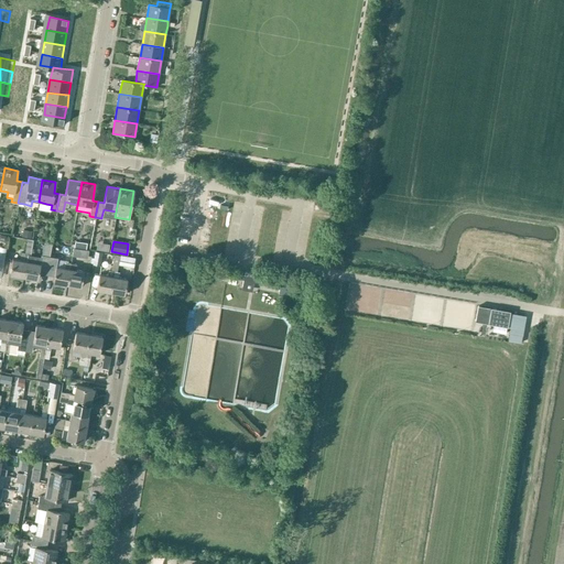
[(32,248),(25,248),(25,253),(21,252),(20,260),(13,259),(10,274),(24,277),(28,253),(31,253),(32,248)]
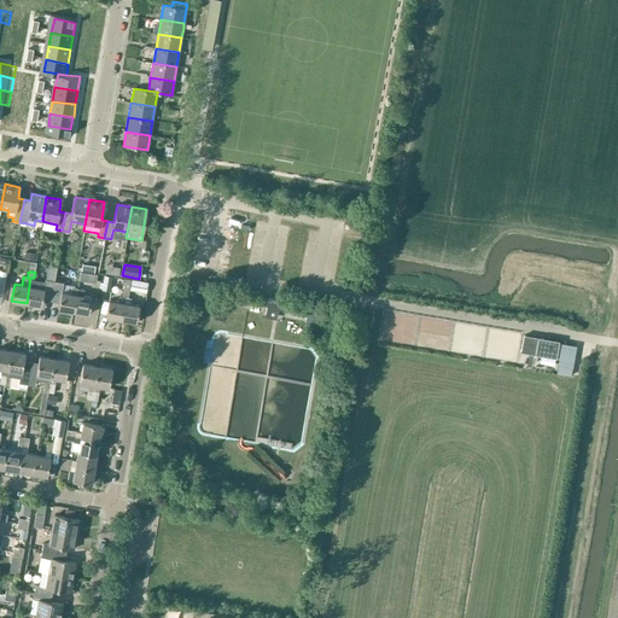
[(110,291),(112,277),(104,275),(101,290),(110,291)]
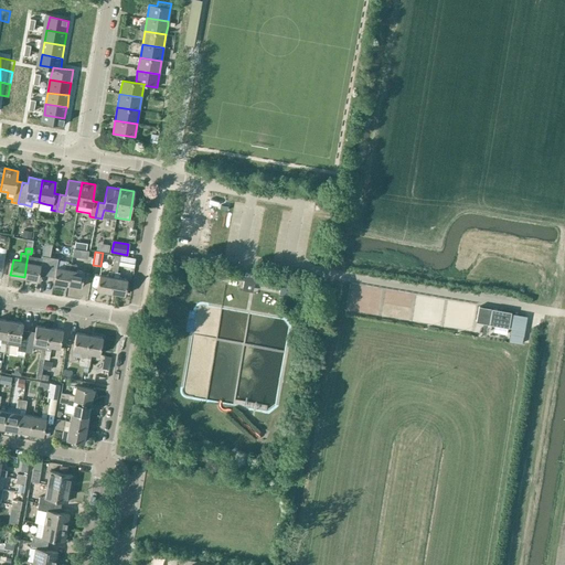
[(46,275),(50,257),(42,256),(42,258),(31,256),(31,254),(28,254),(24,277),(38,279),(39,274),(46,275)]
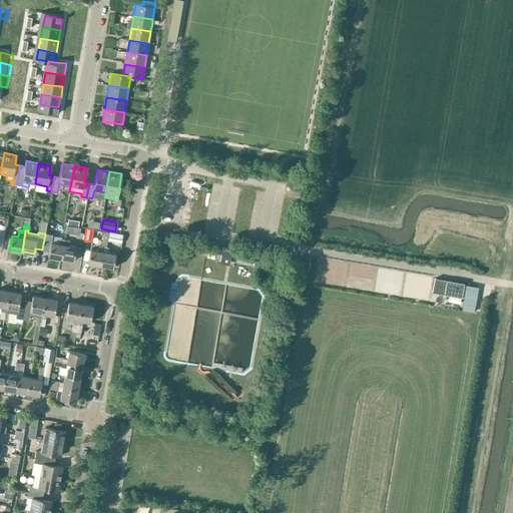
[(52,234),(45,233),(42,249),(49,250),(49,257),(61,259),(65,239),(67,239),(68,234),(62,232),(61,238),(59,238),(59,243),(51,242),(52,234)]
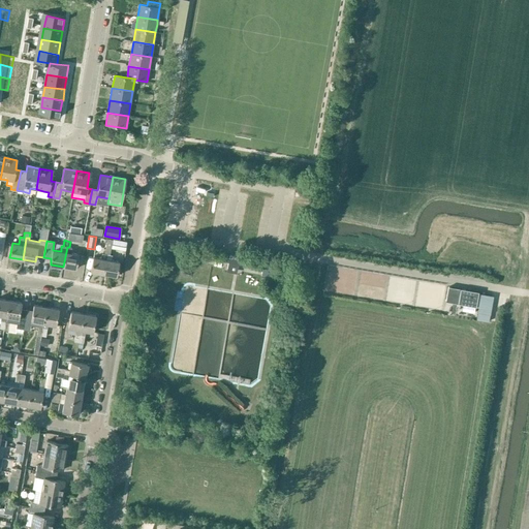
[(113,240),(112,242),(111,248),(125,251),(127,242),(113,240)]
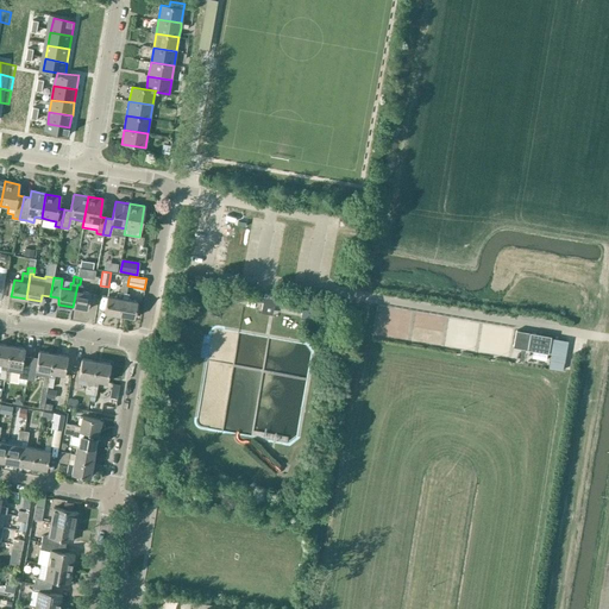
[(90,294),(82,292),(83,286),(80,284),(77,284),(73,307),(88,309),(90,294)]
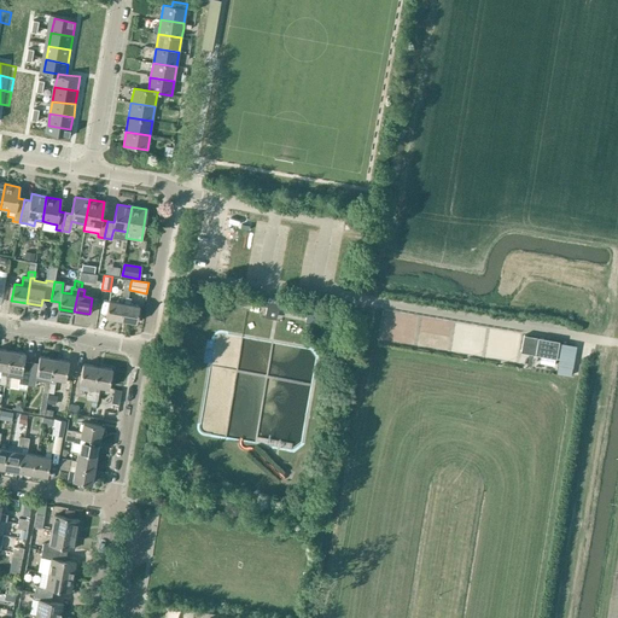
[(128,298),(129,291),(123,290),(122,297),(120,296),(118,297),(118,302),(109,301),(106,318),(122,320),(126,297),(128,298)]
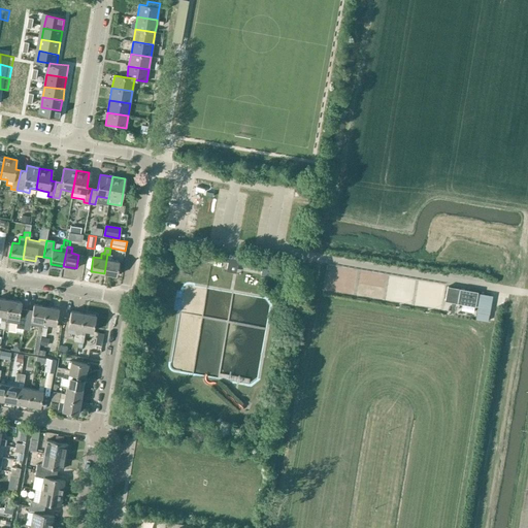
[(109,255),(107,254),(104,273),(117,275),(120,261),(111,260),(112,255),(109,255)]
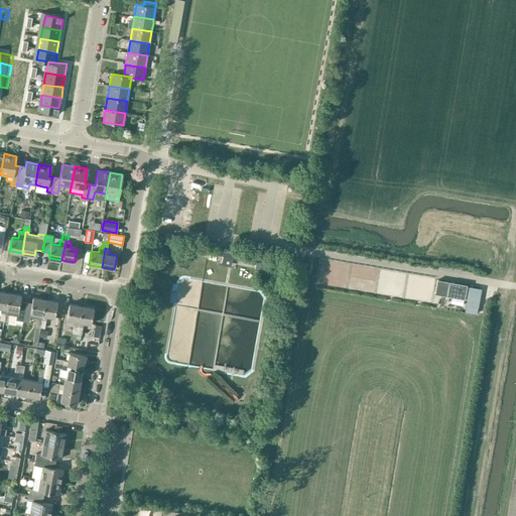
[(465,299),(467,285),(437,279),(434,294),(465,299)]
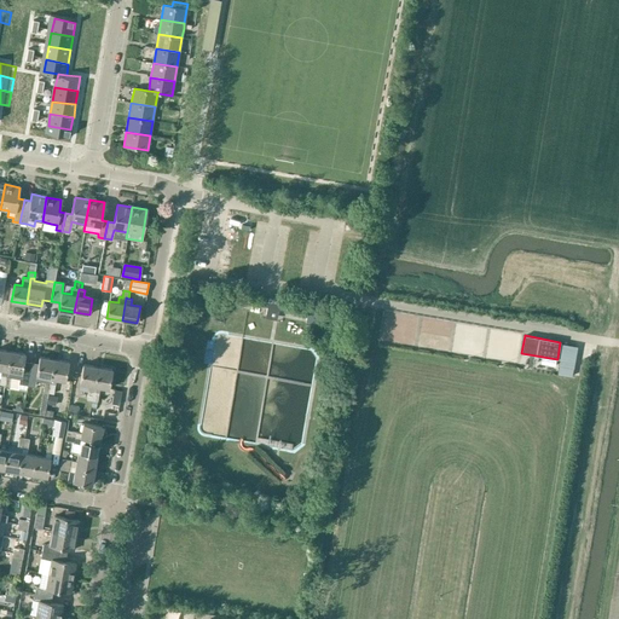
[(0,350),(0,369),(1,370),(0,374),(1,374),(7,375),(11,352),(0,350)]
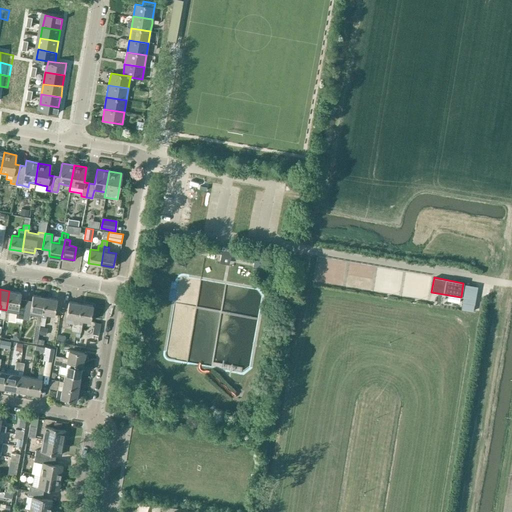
[(20,300),(21,294),(9,291),(6,310),(4,318),(8,319),(10,312),(17,313),(16,317),(23,318),(26,301),(20,300)]
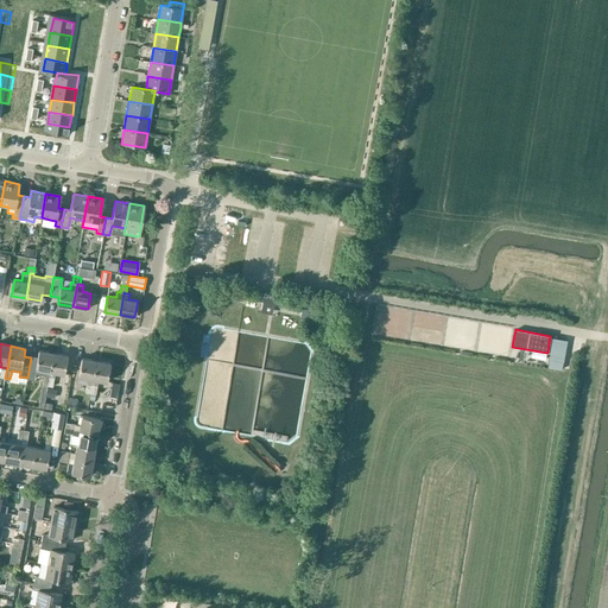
[(31,358),(27,378),(35,379),(35,373),(44,375),(43,385),(48,386),(54,354),(39,352),(37,359),(31,358)]
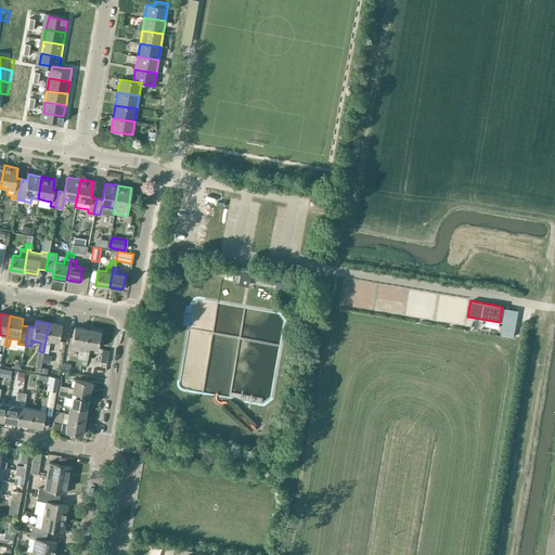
[(59,343),(62,325),(49,323),(43,352),(48,353),(50,340),(59,343)]
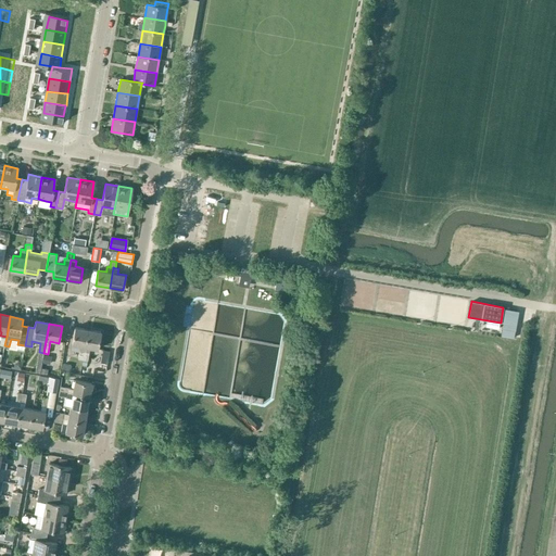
[(83,361),(88,330),(75,328),(72,345),(80,346),(78,361),(83,361)]
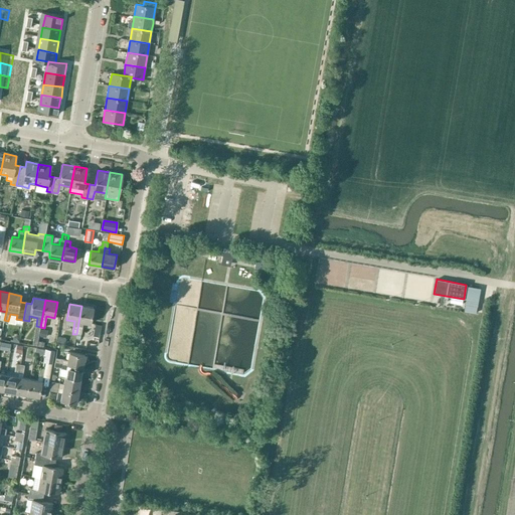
[(465,305),(464,312),(475,314),(477,307),(465,305)]
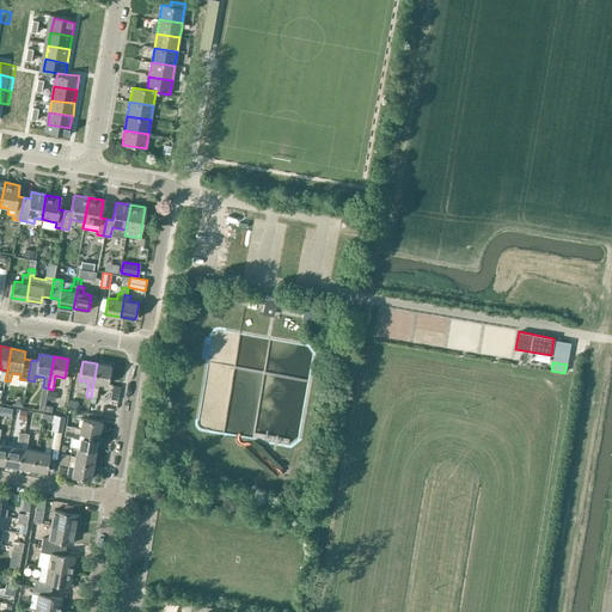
[(96,398),(98,384),(108,385),(111,366),(97,363),(91,397),(96,398)]
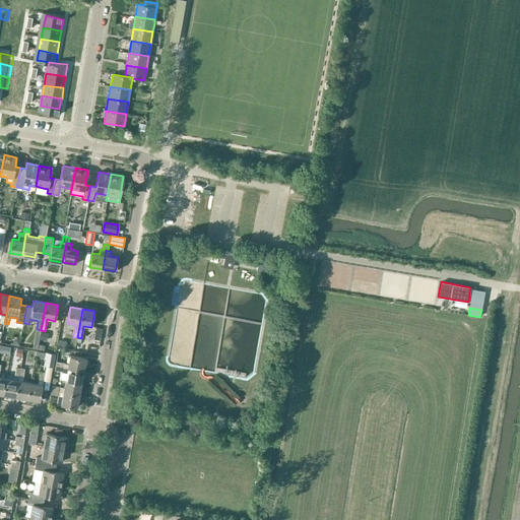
[(55,355),(46,353),(45,353),(44,359),(46,360),(45,366),(53,368),(55,355)]
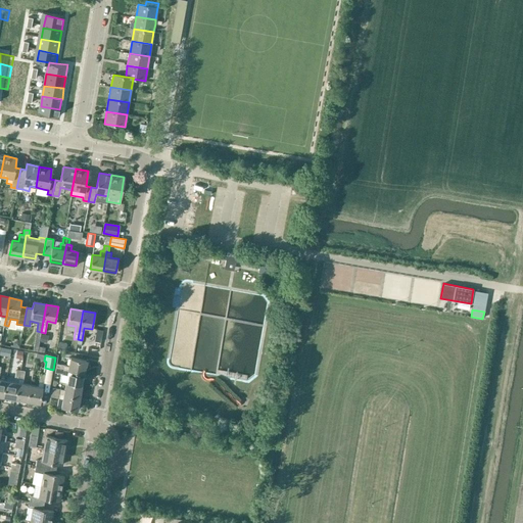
[(65,366),(64,370),(68,371),(84,374),(87,362),(70,359),(68,367),(65,366)]
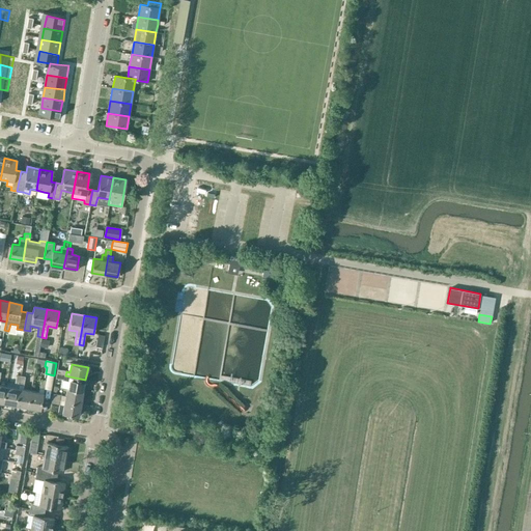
[(16,406),(21,375),(17,374),(14,388),(6,387),(3,403),(16,406)]
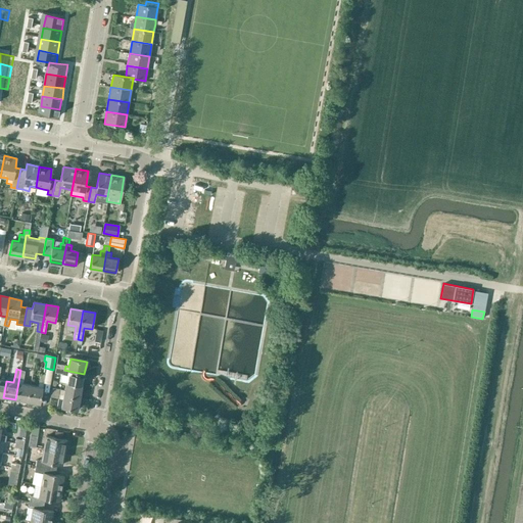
[(22,384),(25,371),(20,370),(15,399),(28,401),(31,385),(22,384)]
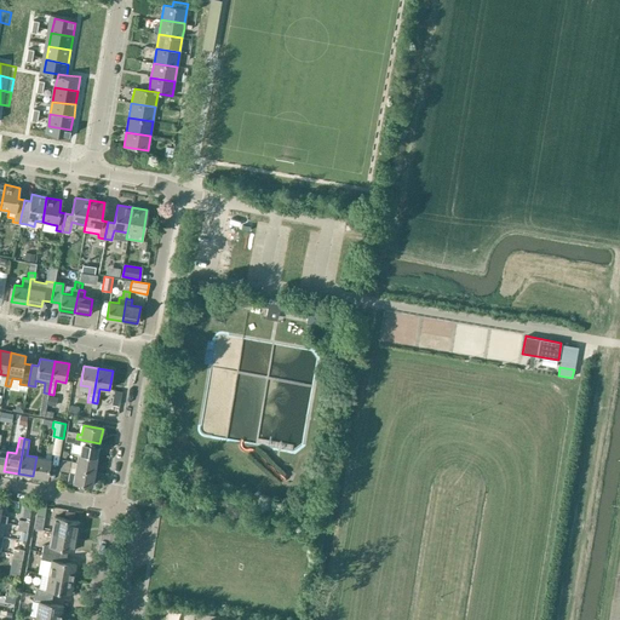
[(76,438),(75,445),(80,445),(79,454),(97,458),(99,443),(81,440),(76,438)]
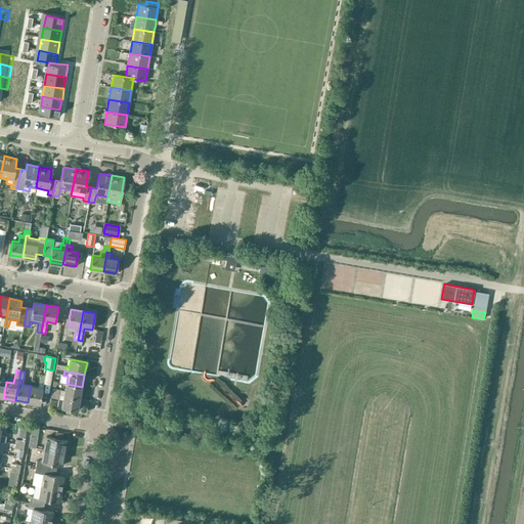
[(43,388),(45,375),(40,374),(38,388),(31,386),(28,402),(40,404),(43,388)]
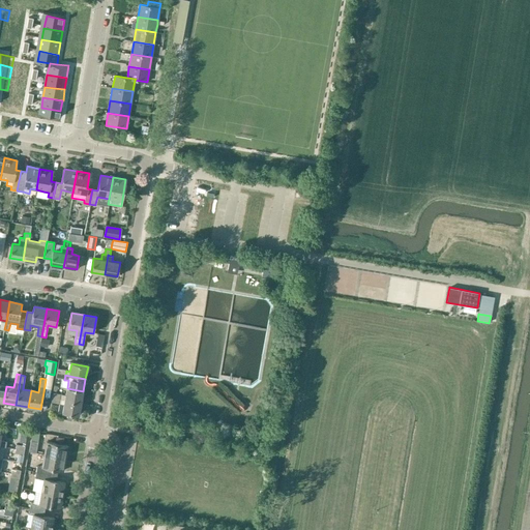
[(81,404),(83,391),(67,388),(65,395),(61,395),(53,393),(52,399),(61,400),(65,400),(64,401),(81,404)]
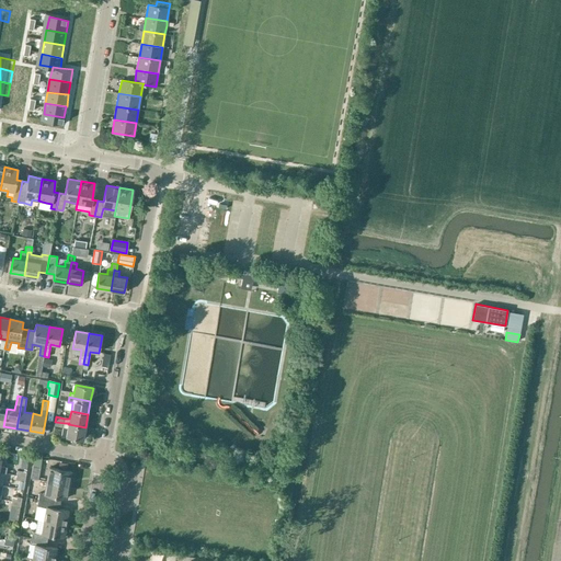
[(83,441),(86,427),(68,424),(66,437),(72,438),(75,438),(77,439),(83,441)]
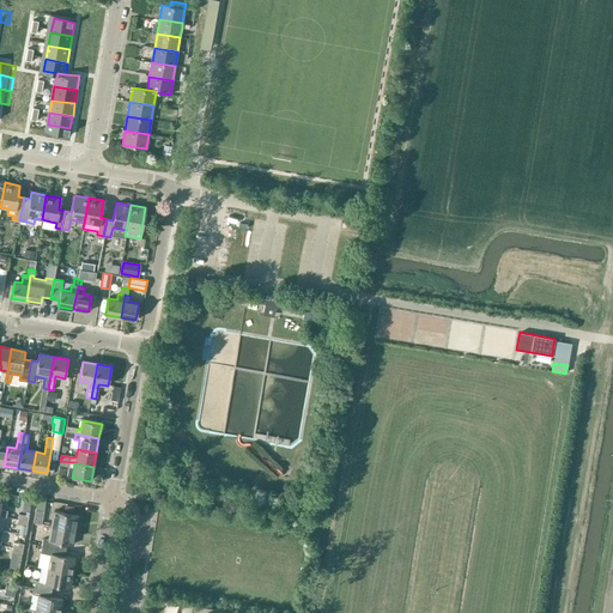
[(42,525),(44,509),(36,508),(34,522),(42,525)]
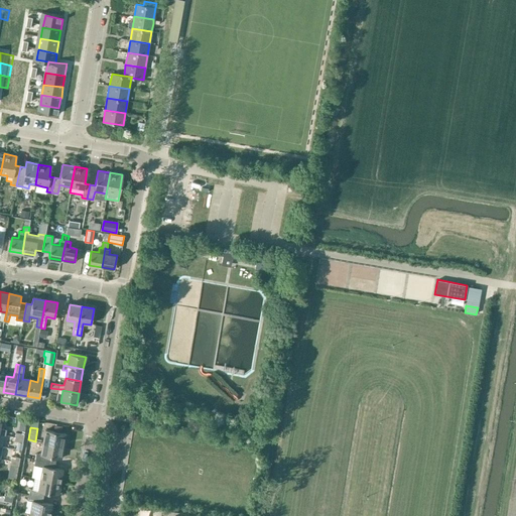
[(63,446),(66,434),(45,430),(43,443),(63,446)]
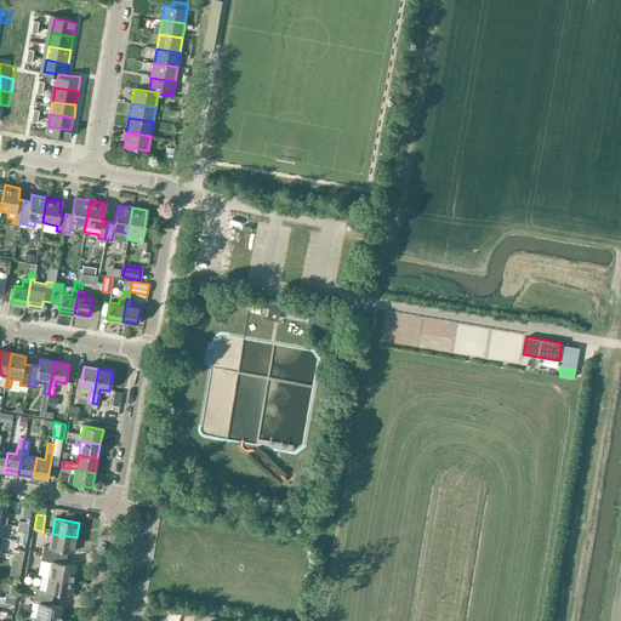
[(74,552),(77,537),(52,534),(50,547),(44,546),(43,553),(67,557),(68,551),(74,552)]
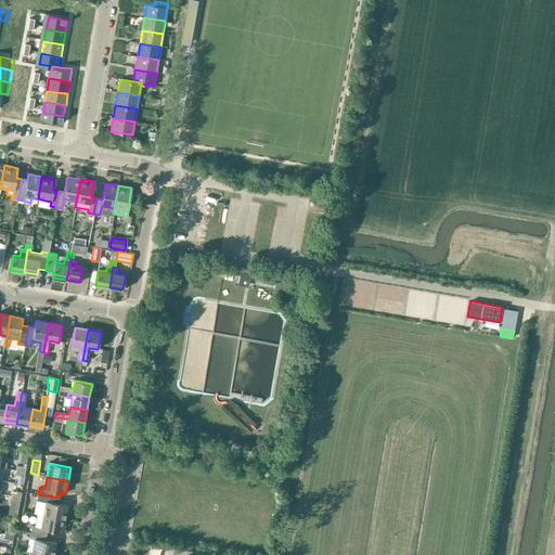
[(59,504),(60,498),(38,494),(37,501),(39,501),(37,514),(43,515),(66,519),(68,506),(59,504)]
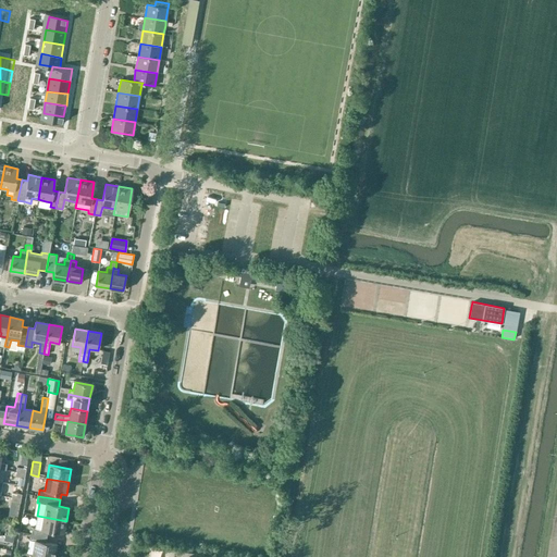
[(33,528),(32,534),(47,536),(48,531),(64,534),(66,521),(44,517),(37,516),(35,528),(33,528)]
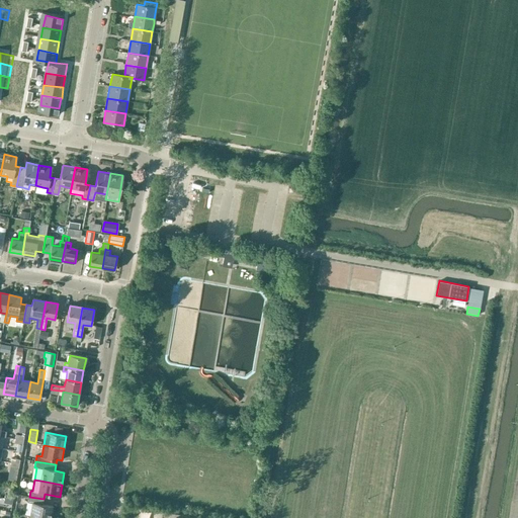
[(25,515),(30,515),(45,517),(51,517),(53,507),(42,505),(44,499),(29,497),(25,515)]
